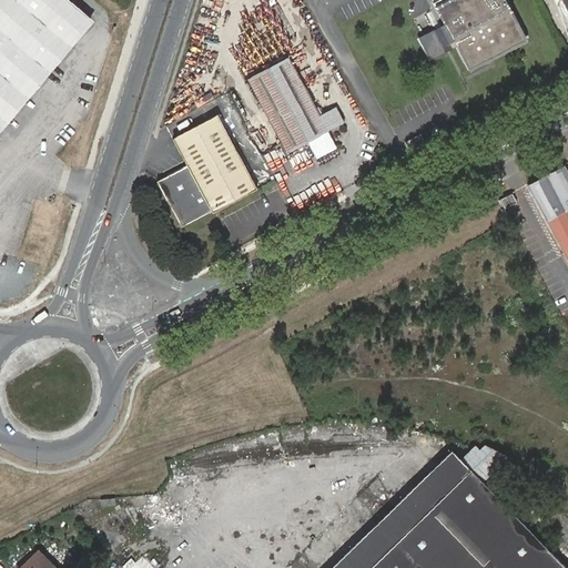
[(70,0),(0,0),(0,124),(91,17),(70,0)]
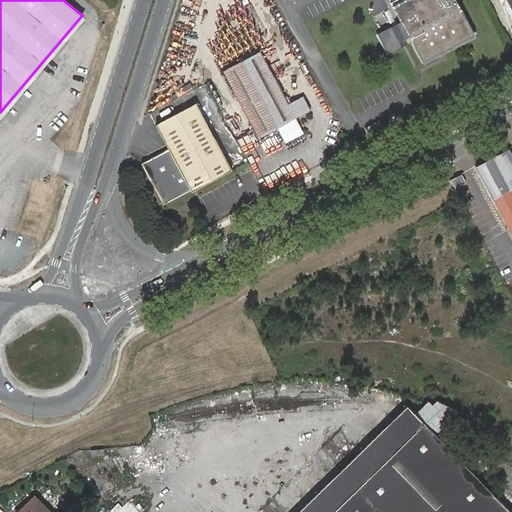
[(411,36),(423,60),(473,33),(455,0),(397,0),(392,3),(402,21),(398,23),(392,26),(380,32),(389,48),(411,36)]
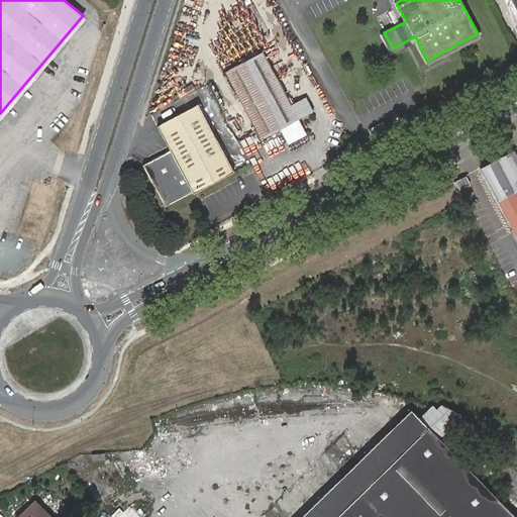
[(280,129),(288,144),(307,134),(299,119),(313,111),(306,97),(292,104),(263,52),(225,72),(261,139),(280,129)]
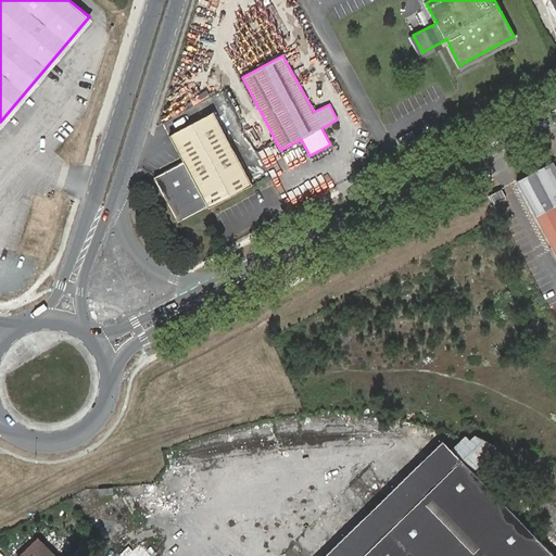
[(252,185),(213,112),(169,136),(184,161),(154,177),(178,220),(207,205),(209,207),(252,185)]
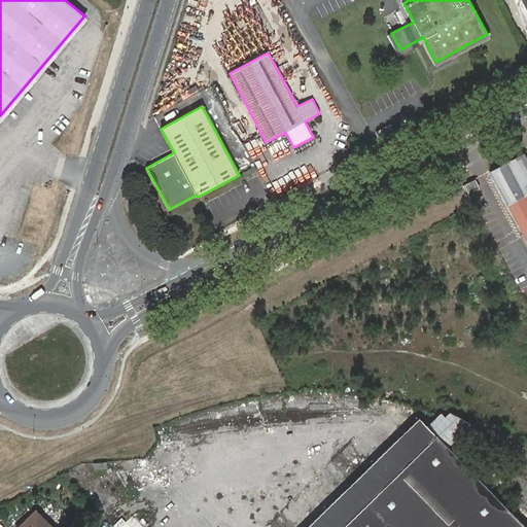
[(381,130),(385,138),(395,133),(391,125),(381,130)]
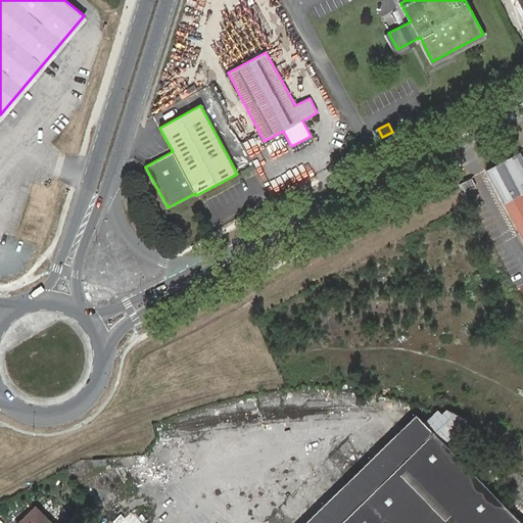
[(522,159),(519,151),(483,169),(522,248),(522,159)]
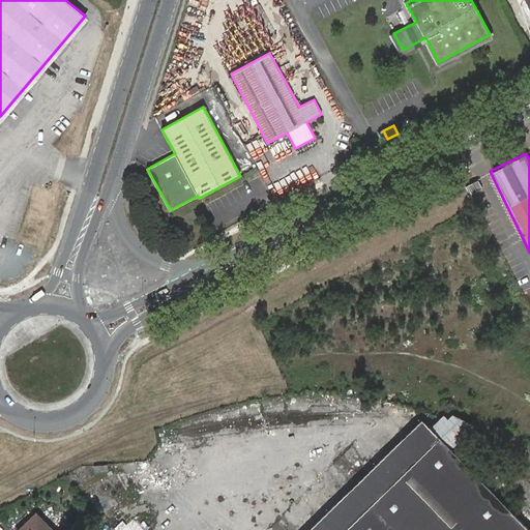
[(344,529),(439,438),(435,433),(421,419),(307,529),(344,529)]
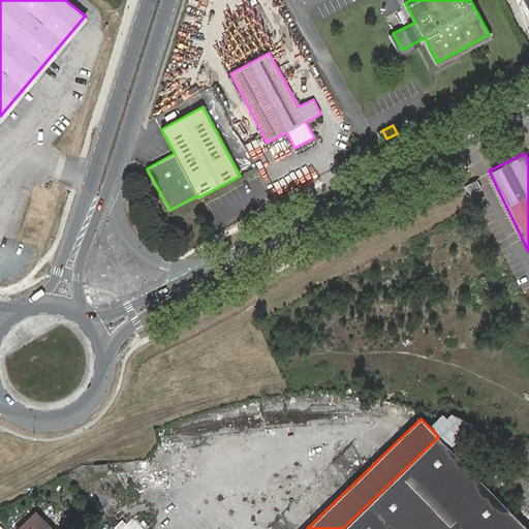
[(528,528),(438,437),(343,528),(528,528)]
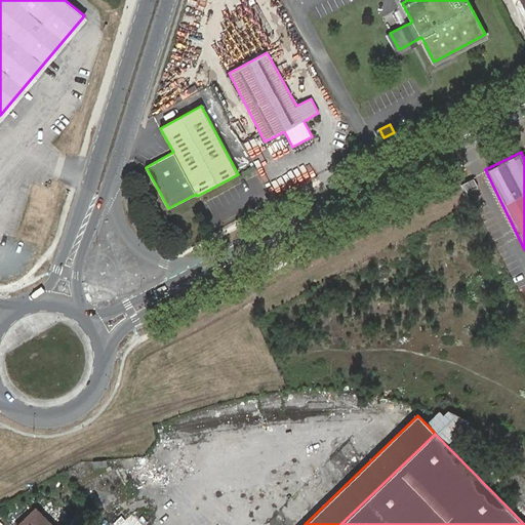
[(32,513),(18,524),(51,524),(36,509),(32,513)]
